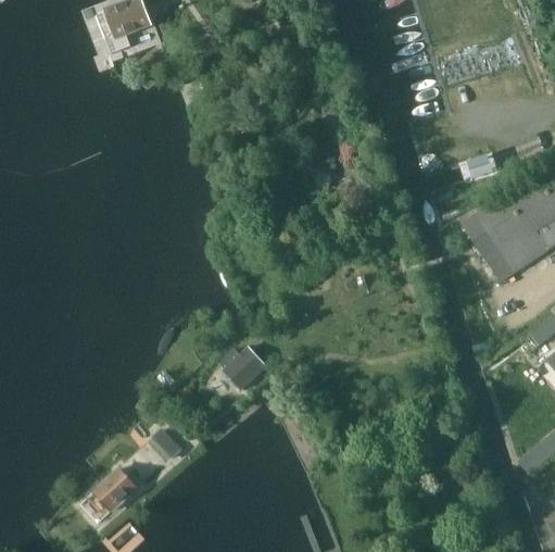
[(115,35),(148,22),(139,0),(129,0),(105,9),(115,35)]
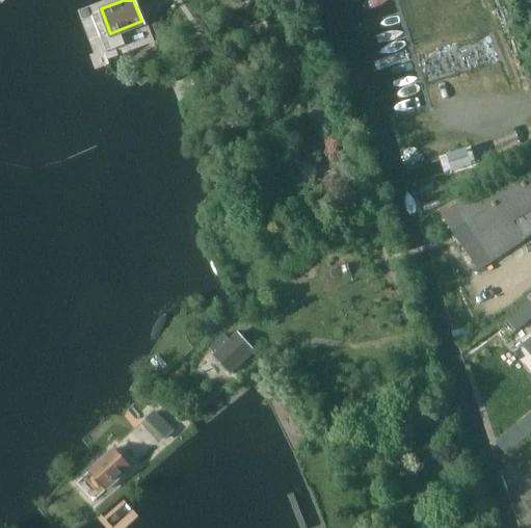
[(501,259),(511,252),(508,247),(530,232),(530,153),(441,213),(477,268),(498,254),(501,259)]
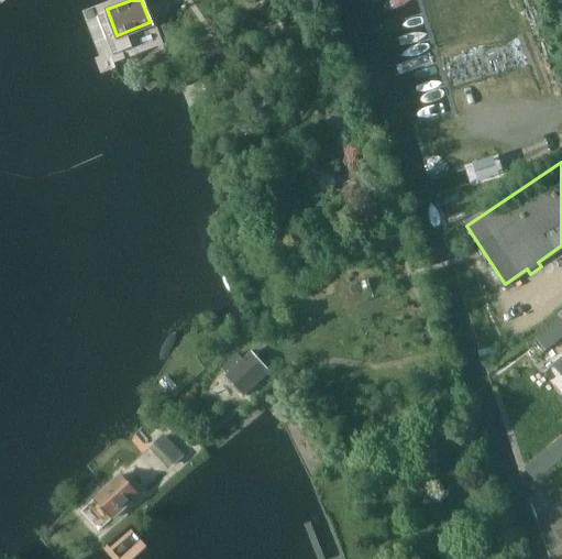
[(243,393),(268,369),(251,350),(242,358),(237,352),(222,365),(228,372),(226,374),(243,393)]
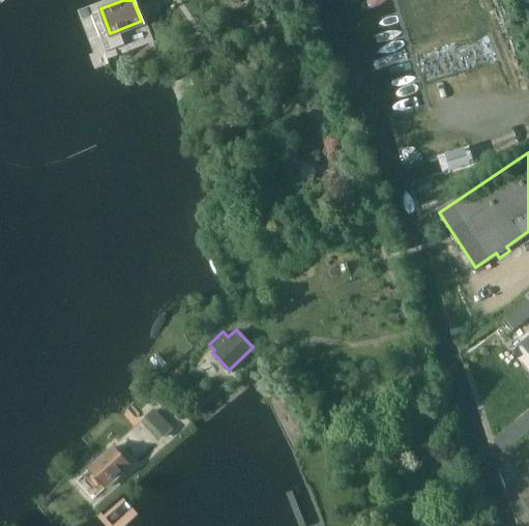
[(160,435),(171,425),(154,407),(143,416),(160,435)]
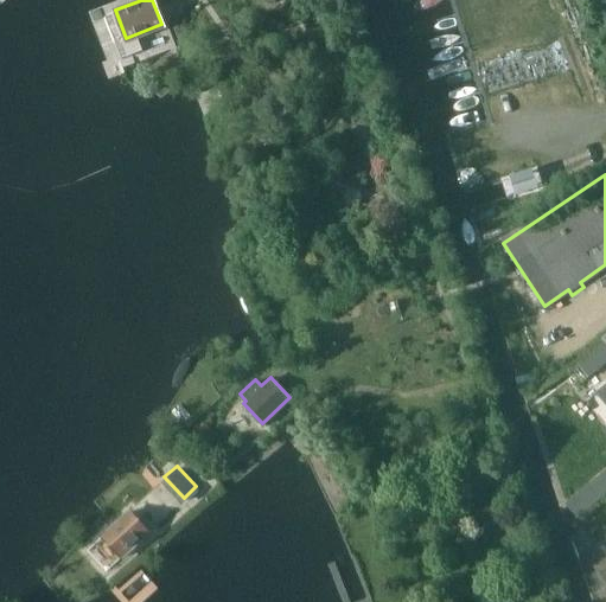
[(605,488),(605,475),(604,473),(581,491),(591,501),(605,488)]
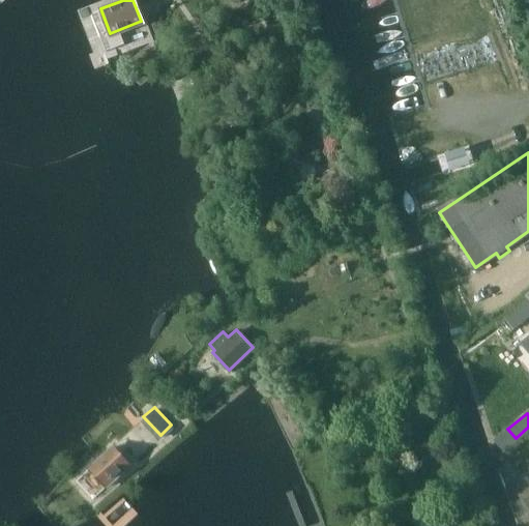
[(105,486),(129,464),(113,445),(88,468),(105,486)]
